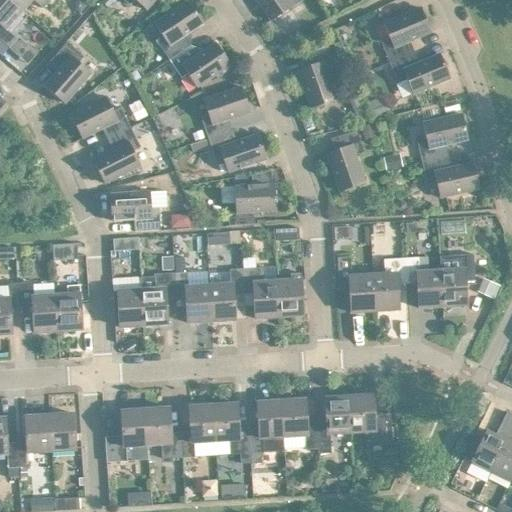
[(23,10),(11,0),(0,0),(0,37),(10,47),(18,38),(7,29),(23,10)]
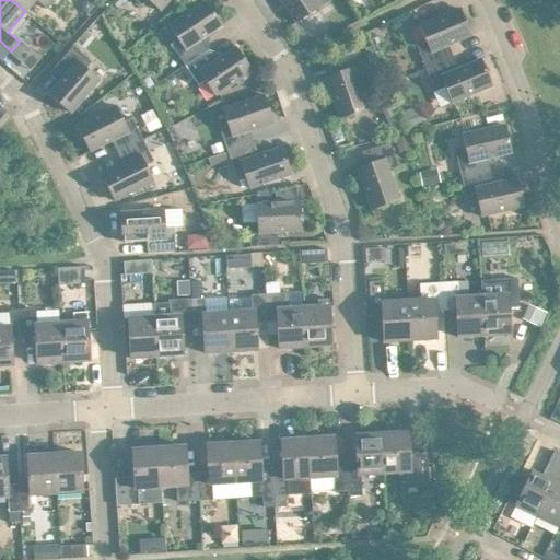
[(12,0),(25,11),(35,0),(38,0),(48,9),(56,0),(12,0)]
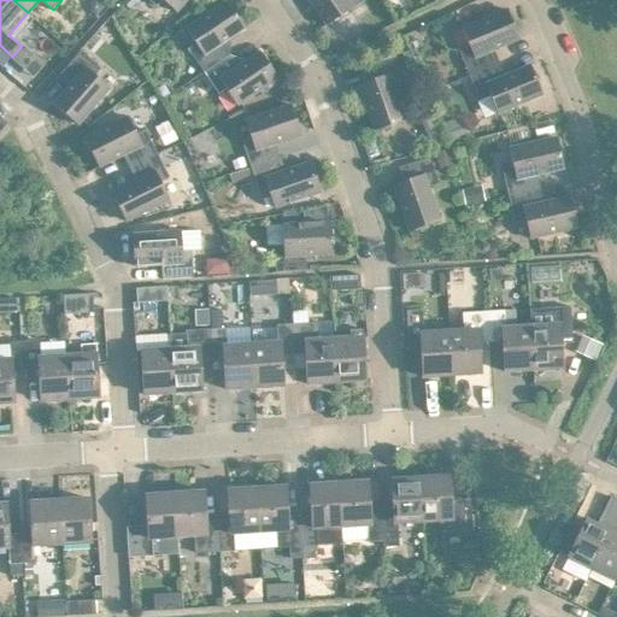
[(101,0),(94,0),(92,3),(92,11),(98,16),(107,5),(101,0)]
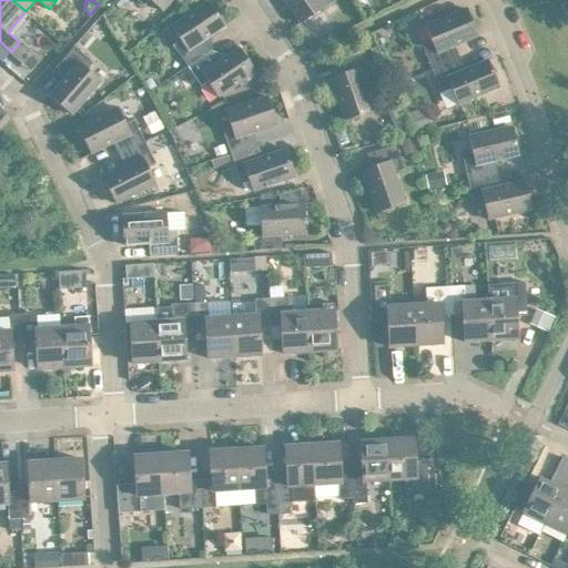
[(149,0),(152,0),(164,10),(172,0),(138,0),(144,6),(149,0)]
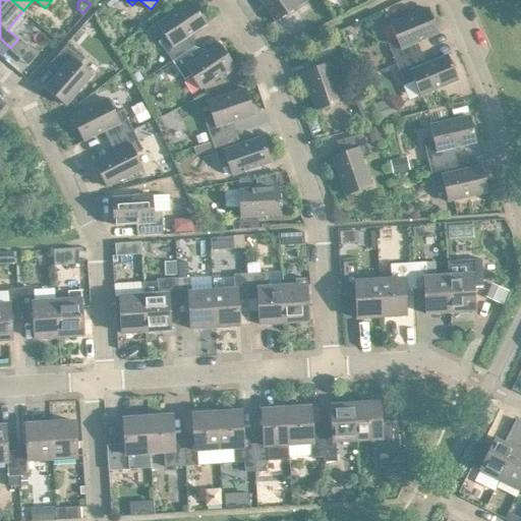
[(299,6),(295,0),(263,0),(277,20),(299,6)]
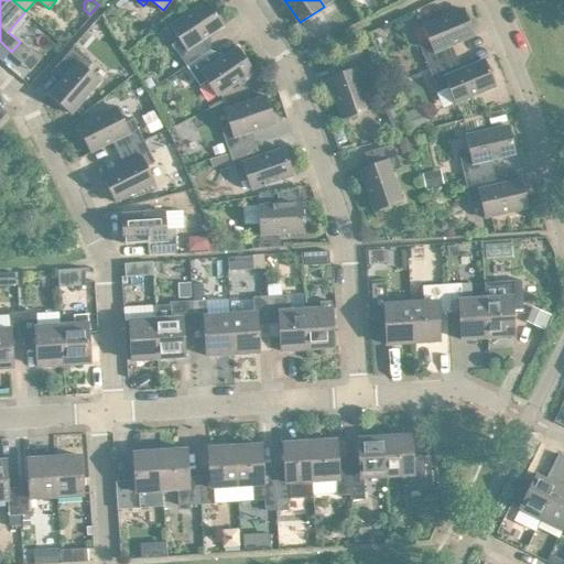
[(174,45),(187,66),(210,50),(204,39),(224,25),(208,1),(172,25),(182,40),(174,45)]
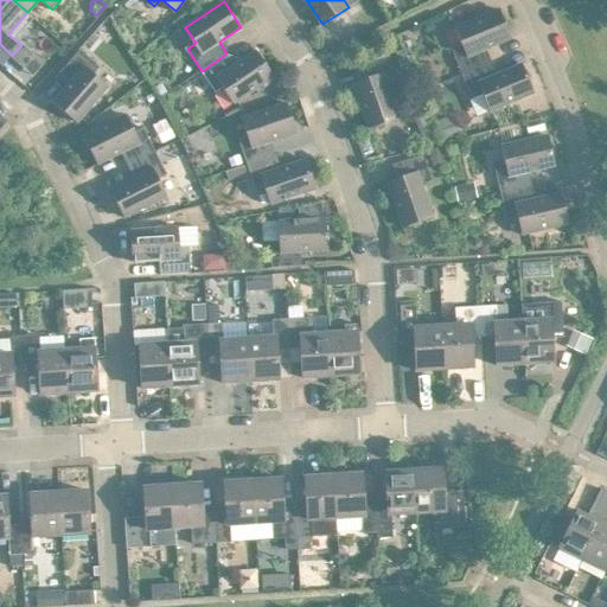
[(453,50),(464,74),(492,62),(487,49),(512,38),(499,10),(457,27),(464,45),(453,50)]
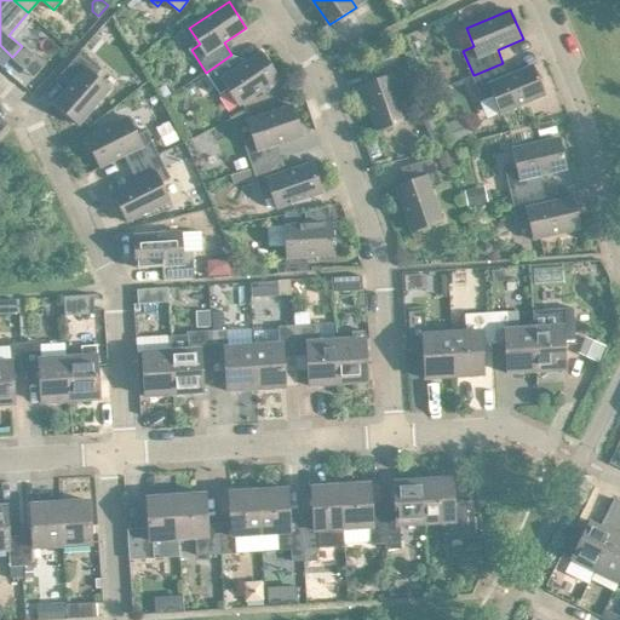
[(0,45),(0,65),(3,68),(12,57),(0,45)]
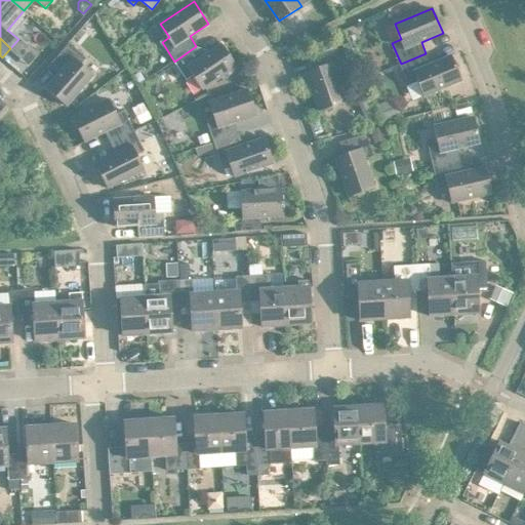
[(13,50),(30,65),(39,54),(22,40),(13,50)]
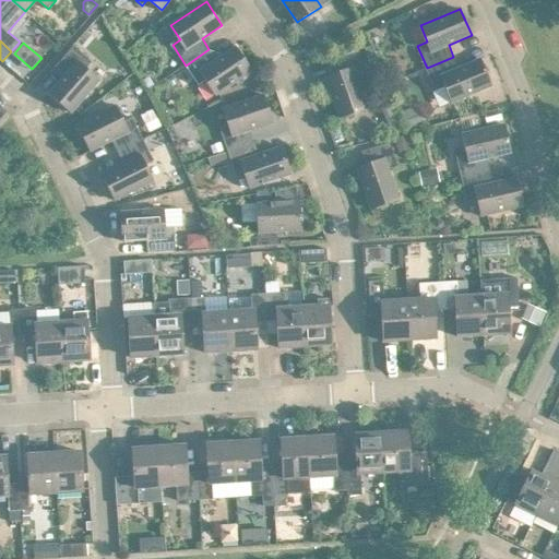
[(100,80),(87,69),(93,61),(74,45),(56,67),(66,75),(50,93),(72,113),(100,80)]
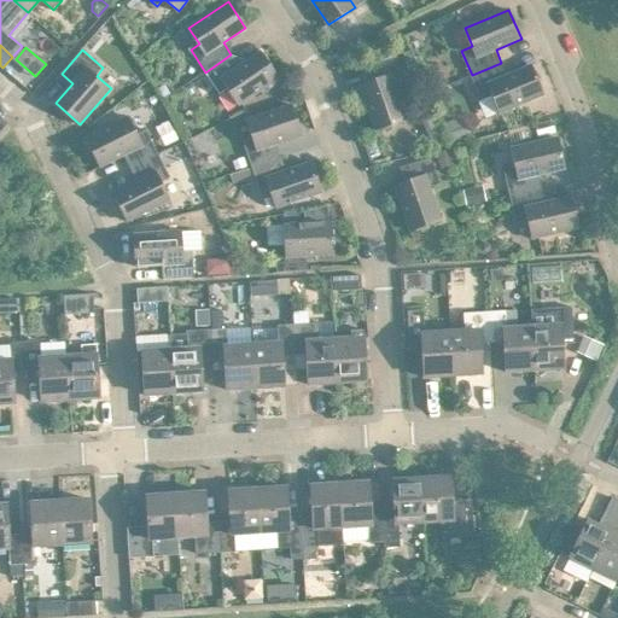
[(412,51),(403,53),(409,70),(418,66),(412,51)]
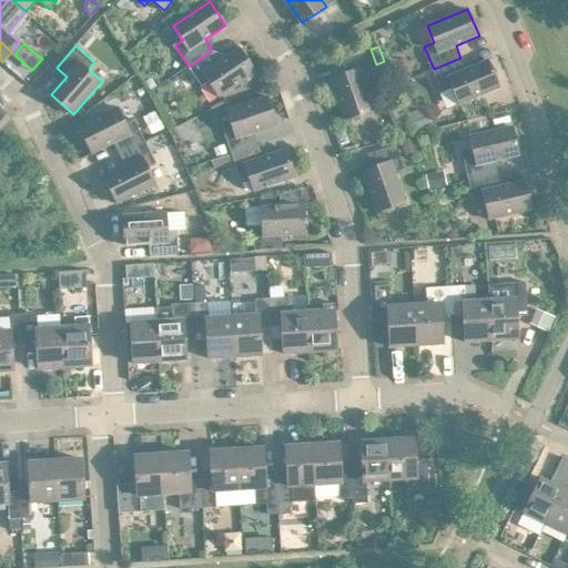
[(212,50),(189,67),(191,69),(199,80),(203,87),(210,81),(220,97),(256,72),(241,48),(220,61),(212,50)]
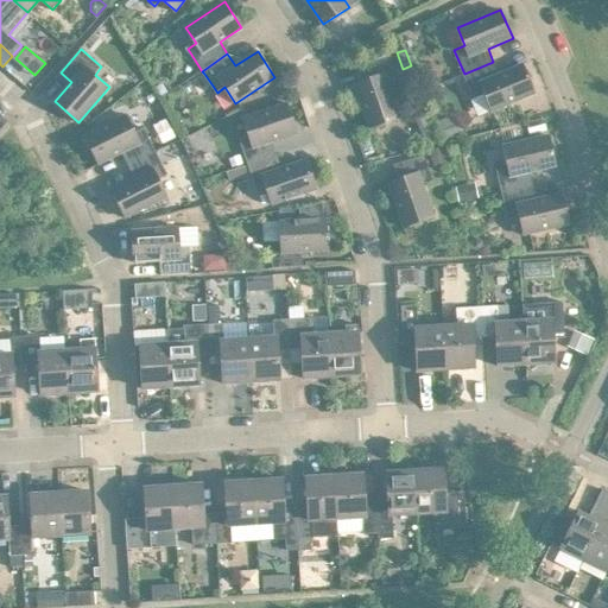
[(400,118),(390,84),(400,81),(391,56),(361,65),(366,80),(355,83),(371,127),(400,118)]
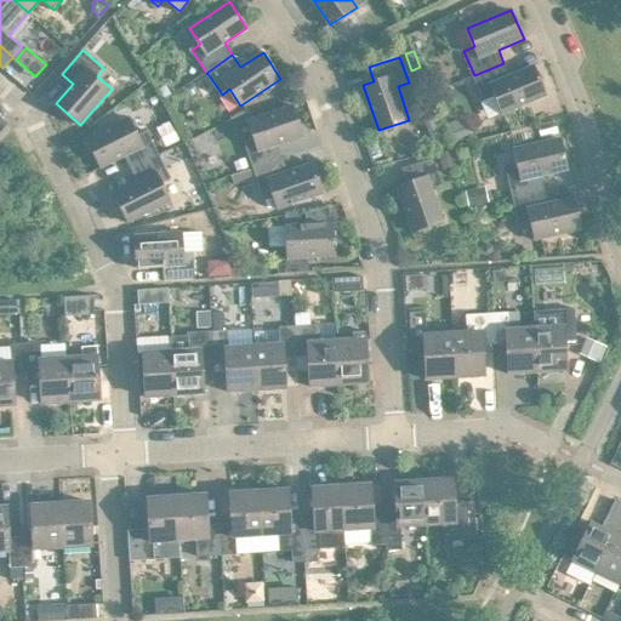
[(503,63),(474,75),(484,101),(495,96),(503,114),(547,95),(535,66),(510,75),(503,63)]
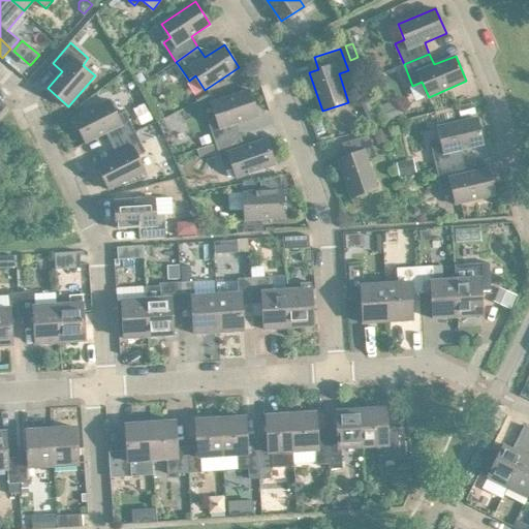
[(383,72),(385,57),(366,55),(364,70),(383,72)]
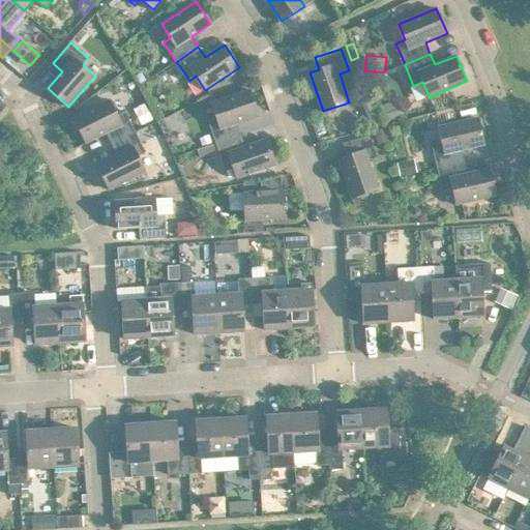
[(178,64),(167,71),(174,82),(185,75),(178,64)]
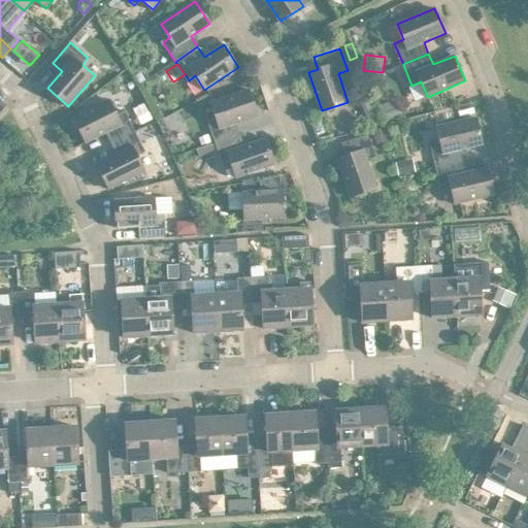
[(138,74),(135,76),(140,84),(146,79),(143,75),(138,74)]
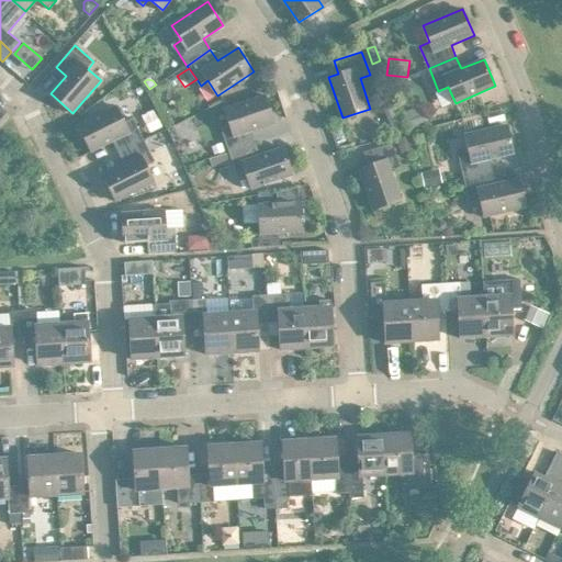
[(222,128),(229,152),(256,143),(253,131),(276,123),(266,96),(225,109),(231,126),(222,128)]
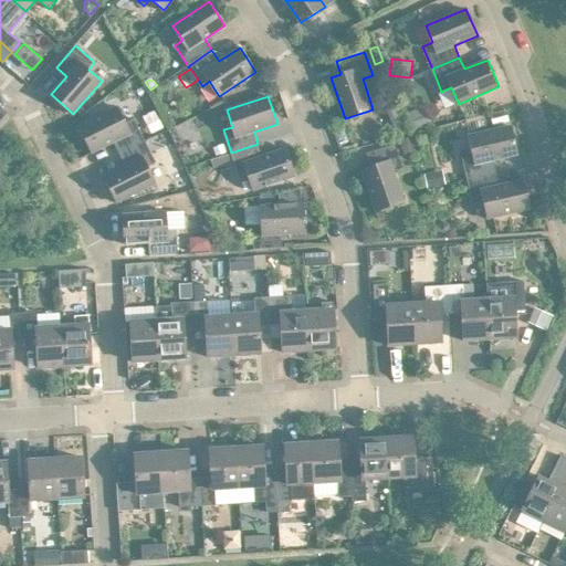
[(114,142),(121,153),(146,140),(135,118),(126,123),(118,106),(79,126),(92,153),(114,142)]
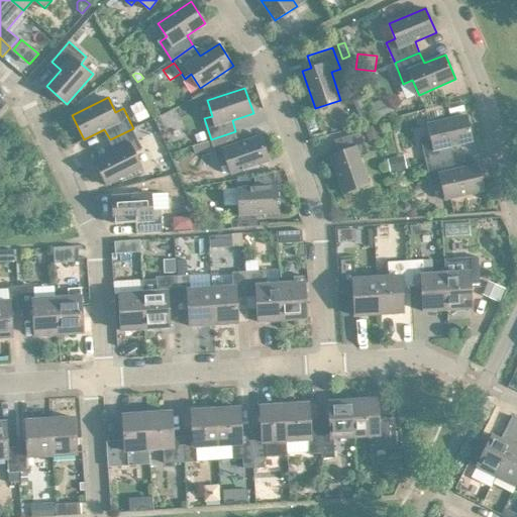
[(387,97),(375,102),(380,117),(392,112),(387,97)]
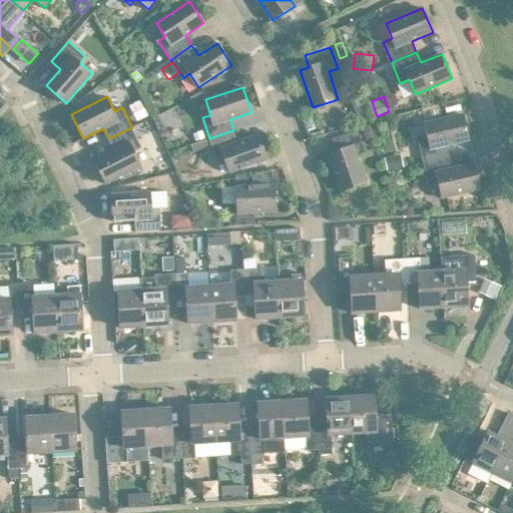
[(362,97),(352,101),(361,123),(371,119),(362,97)]
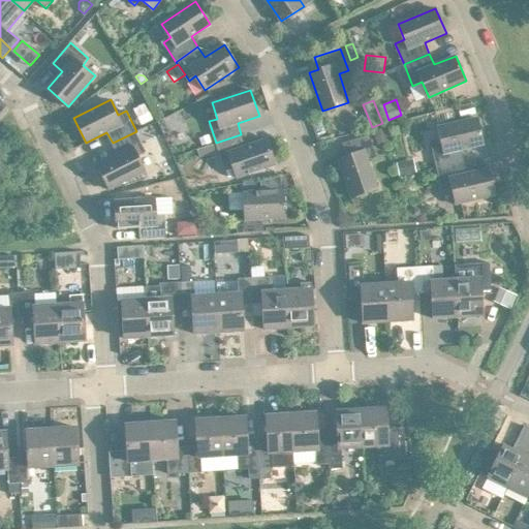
[(432,146),(437,167),(464,161),(462,150),(485,145),(478,118),(438,127),(442,143),(432,146)]
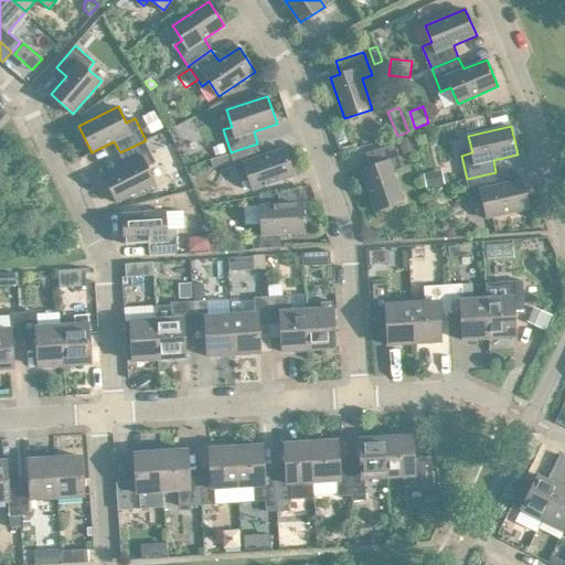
[(412,136),(400,141),(405,155),(417,149),(412,136)]
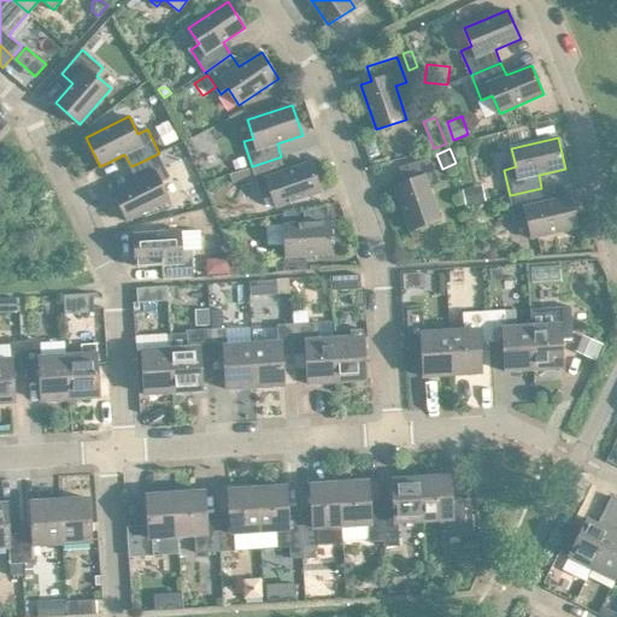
[(159,153),(131,166),(137,180),(113,192),(128,221),(170,199),(162,182),(171,177),(159,153)]
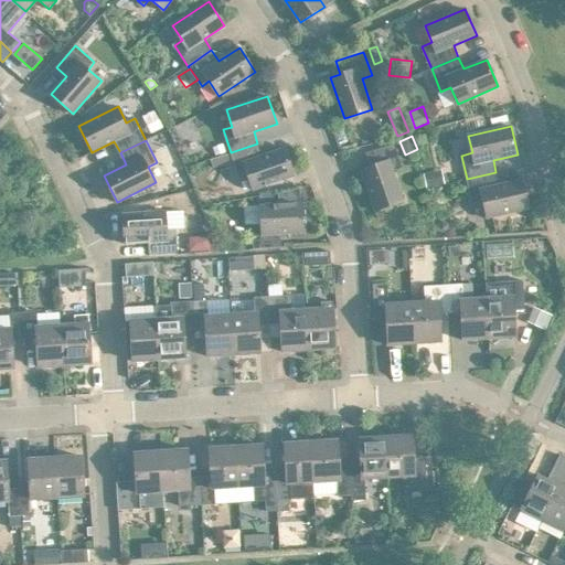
[(223,144),(213,147),(216,156),(226,151),(223,144)]
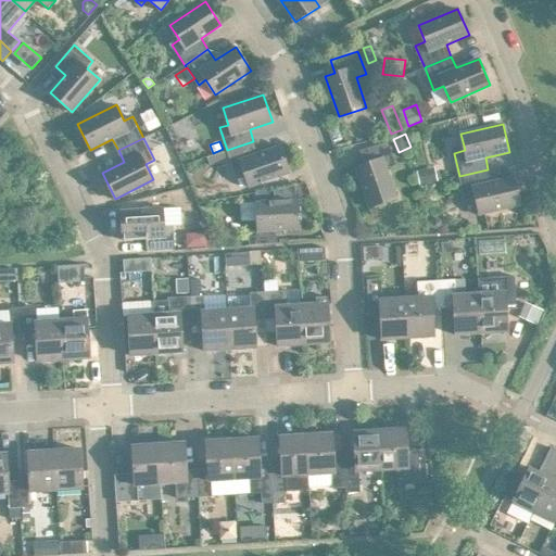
[(253,141),(227,150),(236,173),(243,171),(250,187),(290,173),(280,146),(257,153),(253,141)]
